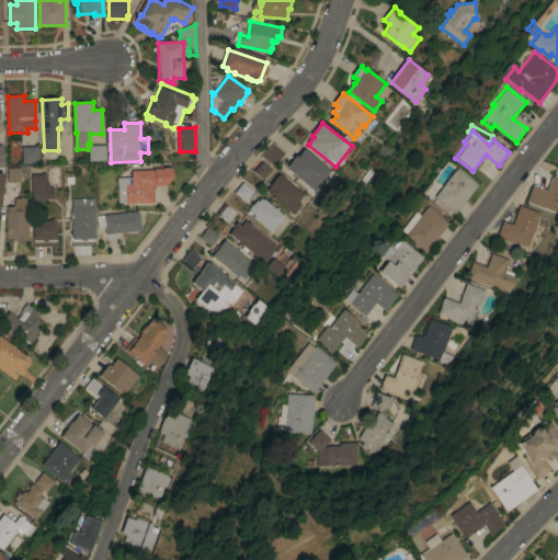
[(90,146),(106,146),(106,161),(90,161),(90,146)]
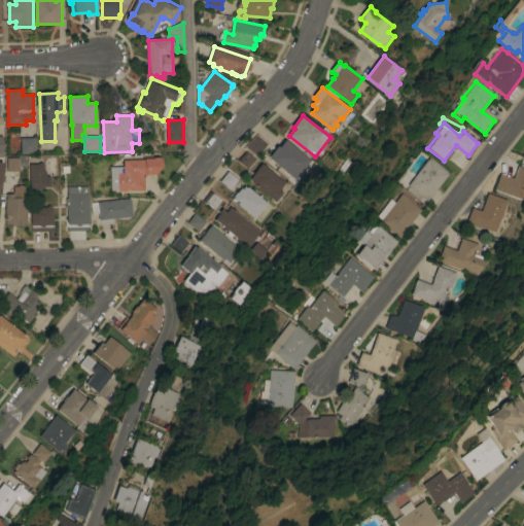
[(22,138),(37,138),(38,153),(22,154),(22,138)]
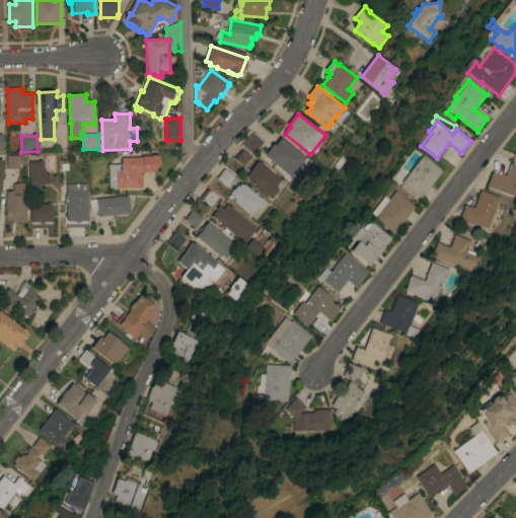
[(303,154),(294,166),(299,170),(293,177),(267,157),(268,156),(267,154),(275,144),(277,145),(282,138),(303,154)]
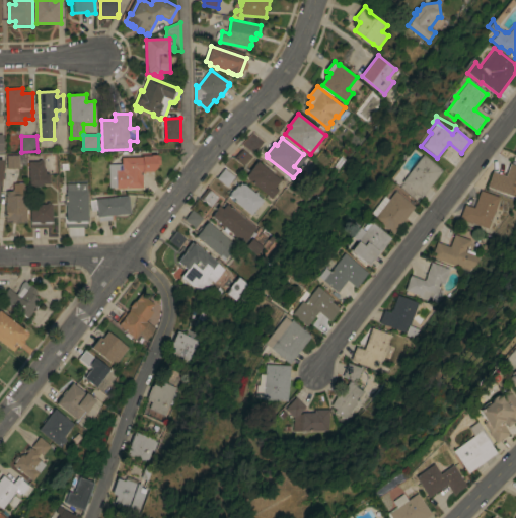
[(245,150),(253,156),(244,165),(237,159),(245,150)]
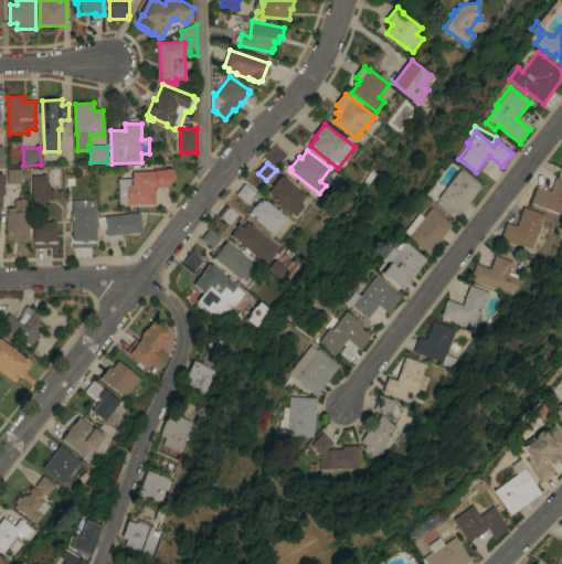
[(458,215),(436,199),(437,198),(430,191),(436,183),(444,190),(460,168),(481,185),(458,215)]
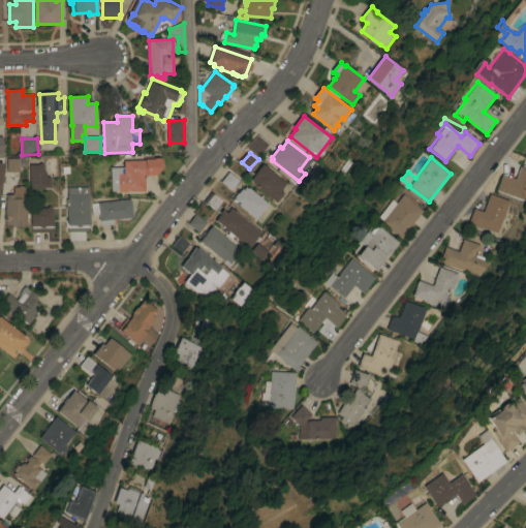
[(8,158),(21,158),(21,172),(8,173),(8,158)]
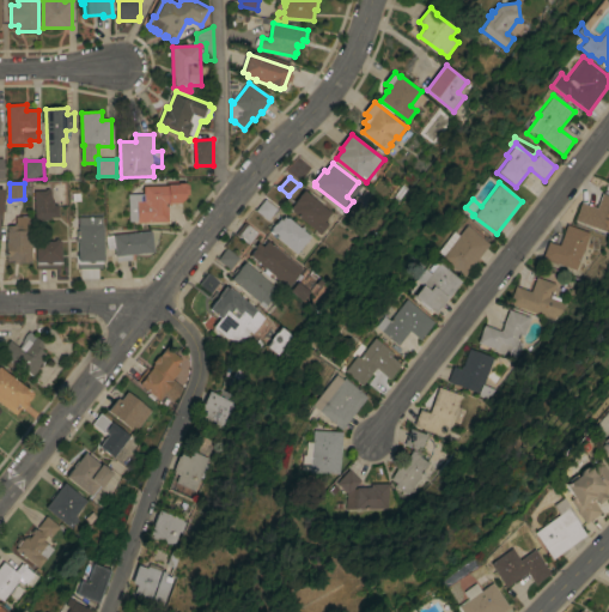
[(172,204),(172,205),(169,205),(169,222),(139,223),(139,222),(131,222),(131,194),(146,194),(145,187),(170,186),(170,185),(180,185),(180,183),(187,183),(187,185),(189,185),(189,195),(187,195),(187,198),(182,203),(172,204)]
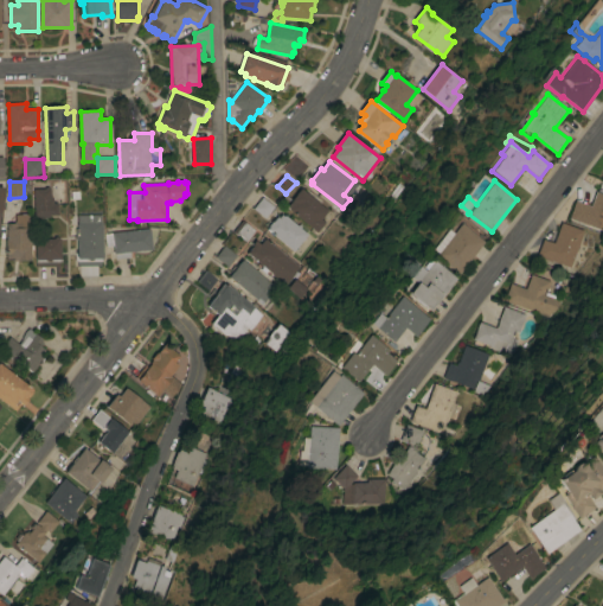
[(36,190),(47,190),(47,187),(51,187),(51,190),(52,190),(52,198),(55,198),(55,204),(59,204),(59,216),(51,216),(51,218),(45,218),(45,219),(36,221),(36,190)]
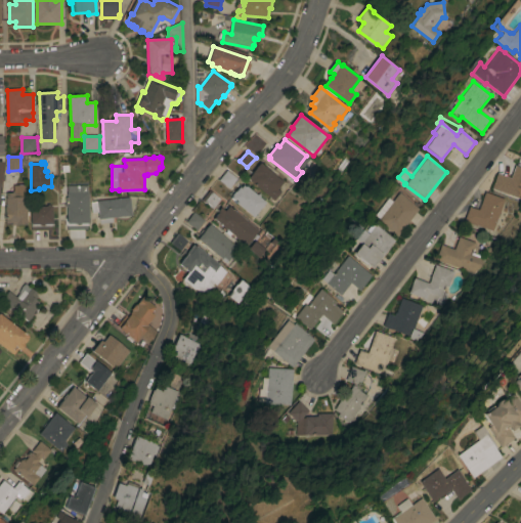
[(286,181),(273,199),(251,181),(252,180),(250,178),(253,174),(253,173),(261,163),(286,181)]
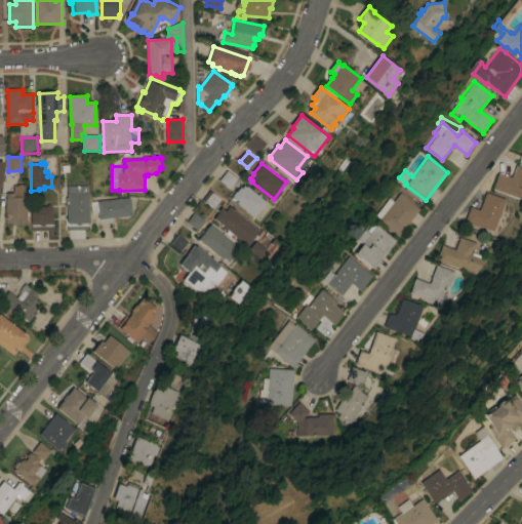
[(521,199),(493,189),(499,173),(513,178),(518,166),(521,167),(521,199)]
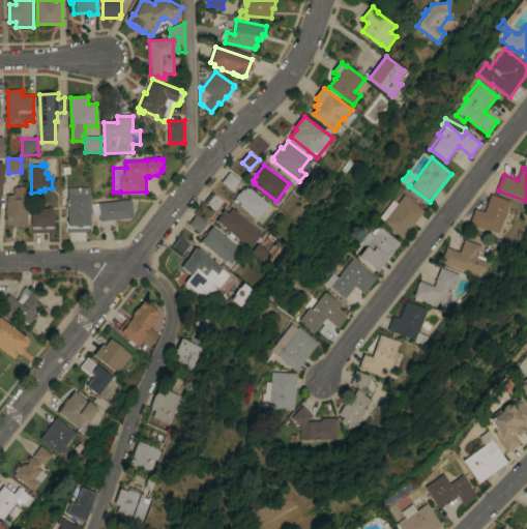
[(231,172),(242,180),(235,190),(224,182),(231,172)]
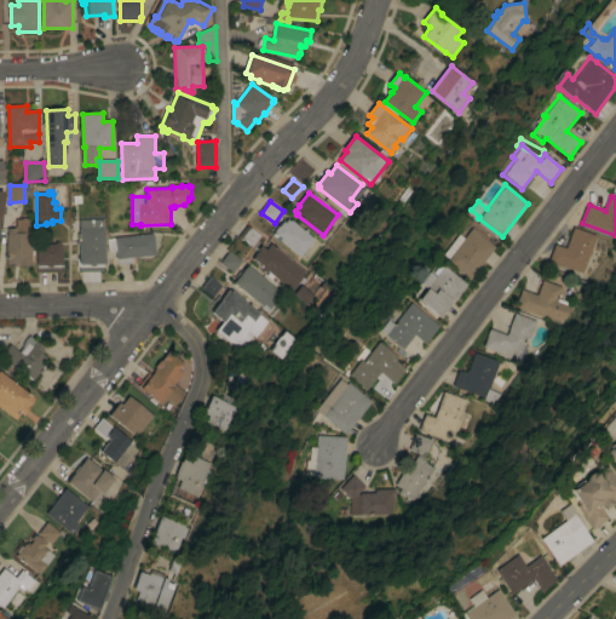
[(33,265),(7,267),(7,264),(6,245),(7,245),(7,235),(9,235),(9,229),(17,228),(17,219),(30,218),(33,265)]
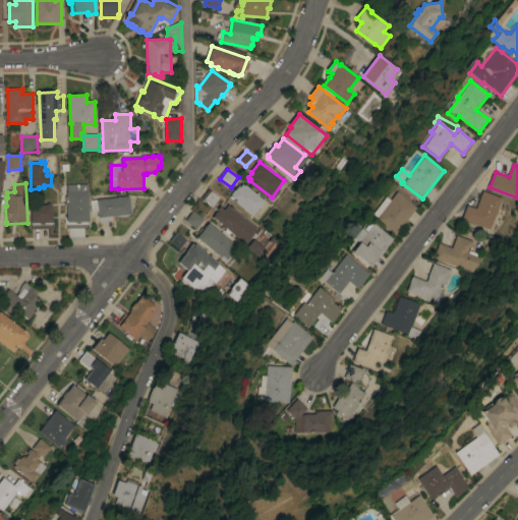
[(230,197),(239,186),(240,187),(242,184),(245,186),(245,185),(257,193),(259,192),(261,194),(260,195),(266,200),(254,216),(230,197)]
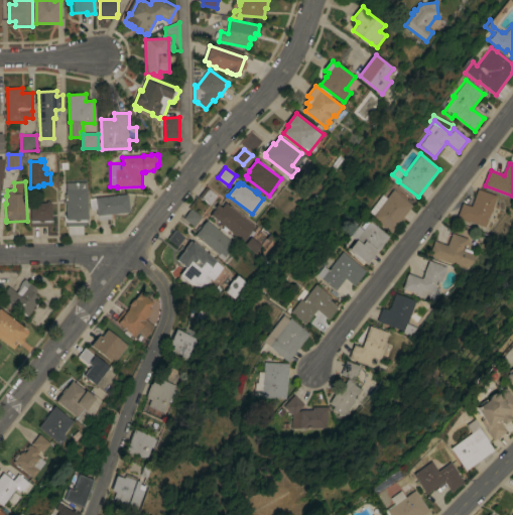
[(88,190),(88,203),(89,220),(88,220),(88,226),(68,226),(68,222),(66,222),(66,220),(68,220),(67,183),(87,183),(87,190),(88,190)]
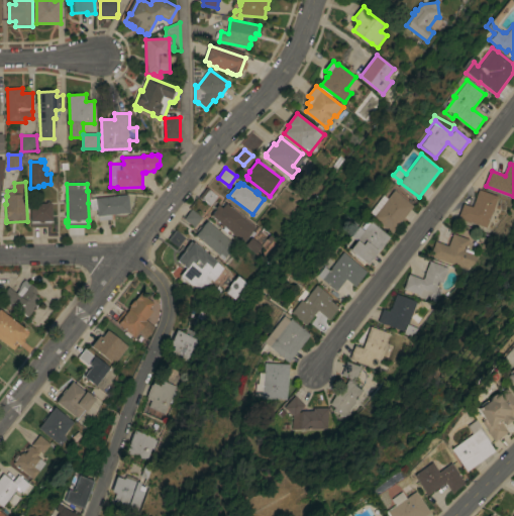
[(220,196),(212,206),(201,198),(209,188),(220,196)]
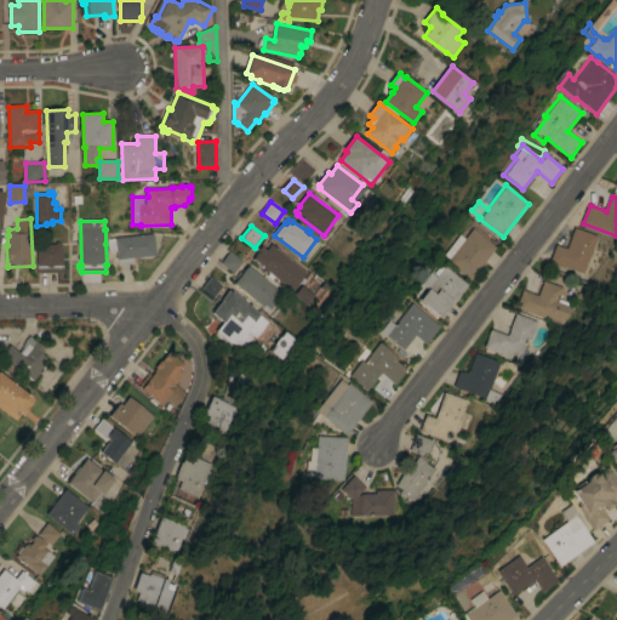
[(496,248),(470,282),(445,262),(447,260),(443,255),(458,234),(463,239),(472,228),(496,248)]
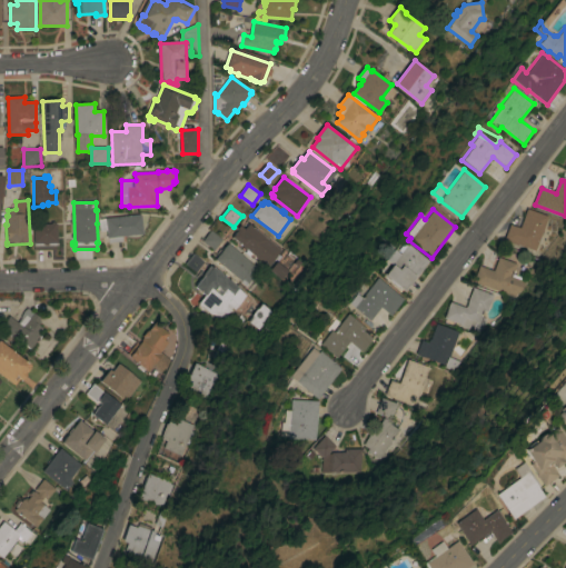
[(550,217),(543,238),(544,239),(543,243),(540,243),(538,251),(519,245),(519,246),(505,241),(510,225),(522,228),(528,209),(550,217)]
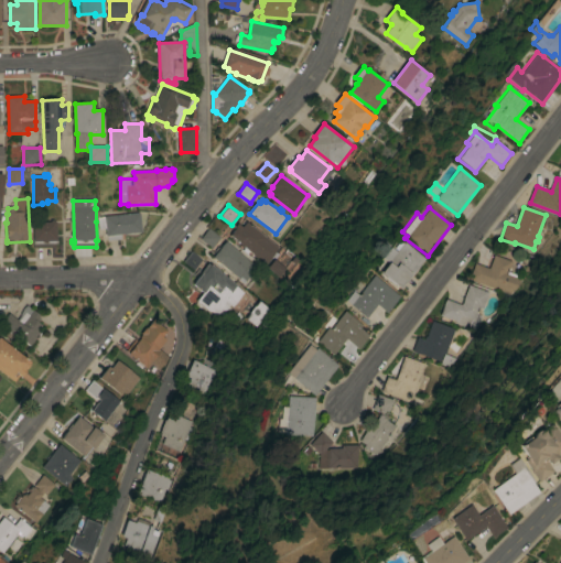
[(122,235),(123,239),(109,240),(109,236),(108,236),(107,228),(100,229),(99,217),(141,213),(143,231),(122,235)]
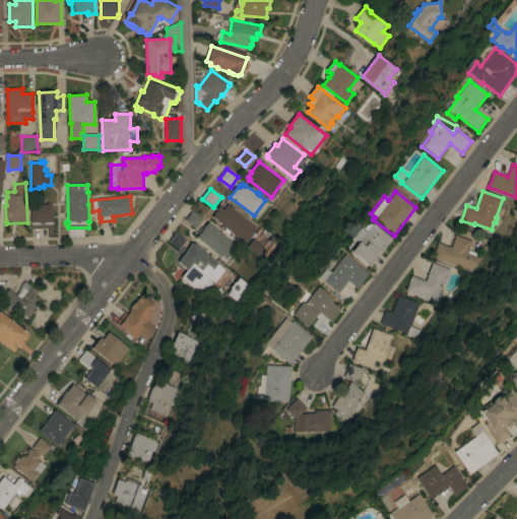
[(33,229),(31,205),(48,204),(48,203),(51,203),(51,205),(53,205),(53,221),(55,221),(55,224),(53,224),(53,229),(33,229)]
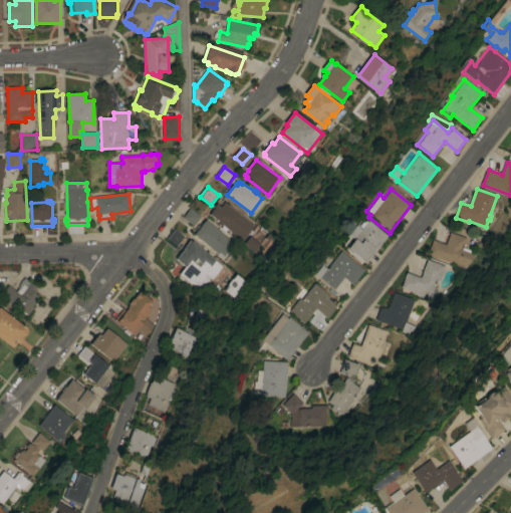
[(256,226),(245,241),(224,225),(222,226),(220,224),(221,223),(211,214),(216,208),(215,207),(218,203),(222,207),(226,202),(256,226)]
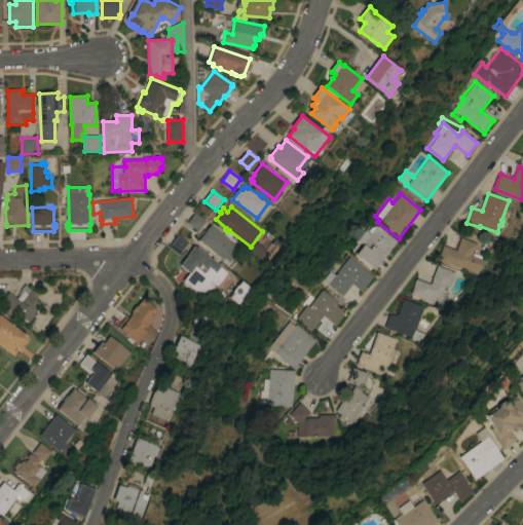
[(197,213),(208,221),(200,231),(189,223),(197,213)]
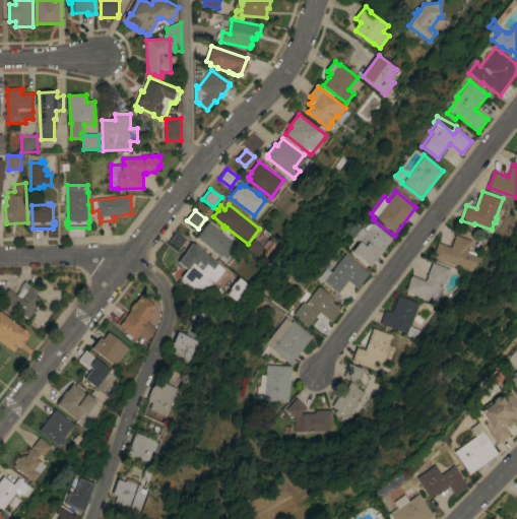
[(239,246),(229,259),(224,255),(222,257),(197,238),(208,222),(239,246)]
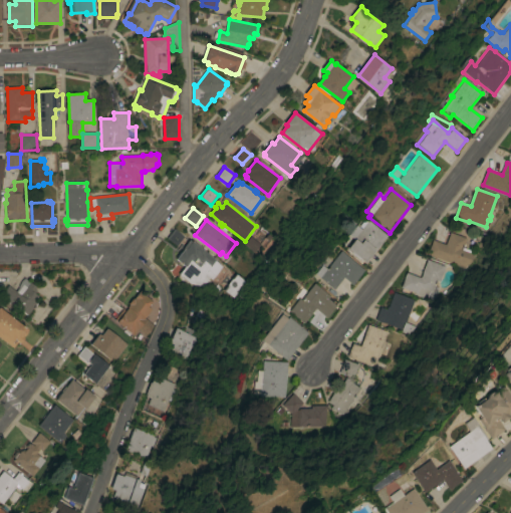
[(365,264),(351,253),(345,249),(346,247),(352,239),(347,235),(354,225),(360,229),(366,220),(388,236),(365,264)]
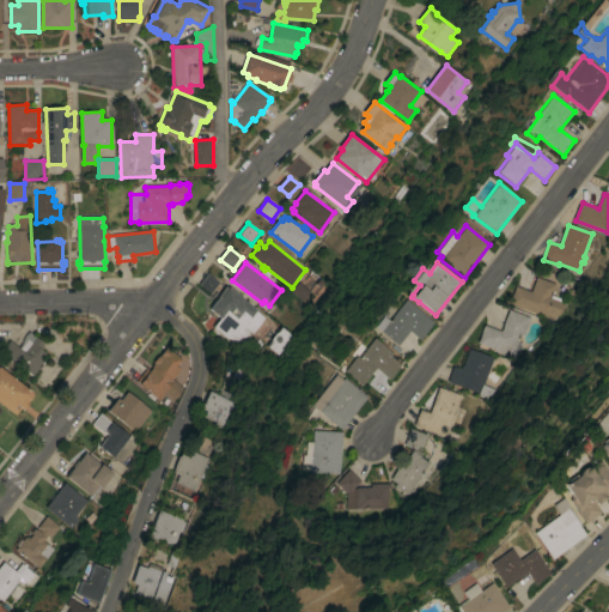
[(215,295),(201,284),(211,273),(223,283),(223,285),(215,295)]
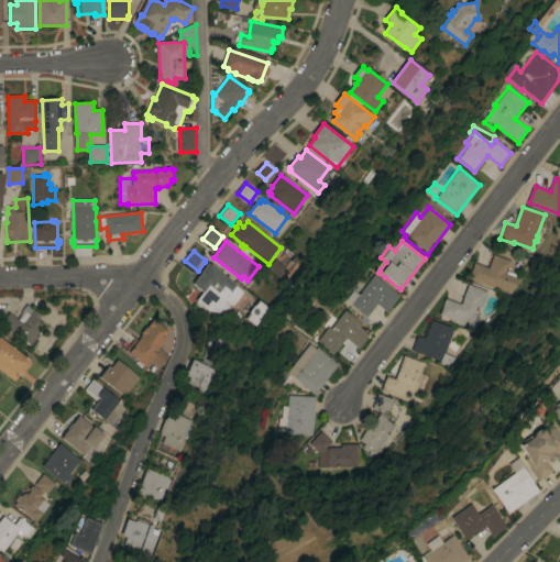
[(495,255),(514,262),(509,272),(525,277),(523,282),(513,294),(470,279),(475,263),(491,268),(495,255)]
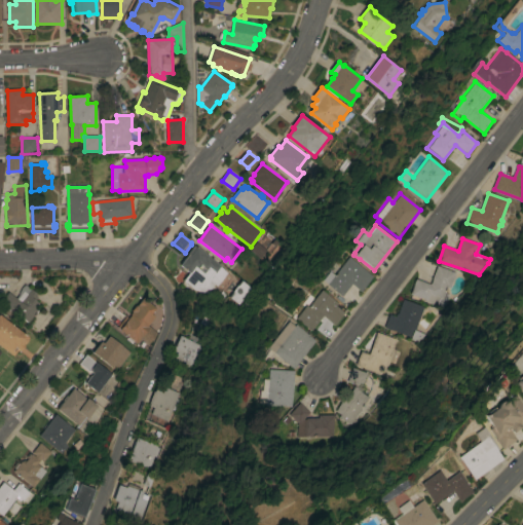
[(269,249),(262,259),(250,251),(257,240),(269,249)]
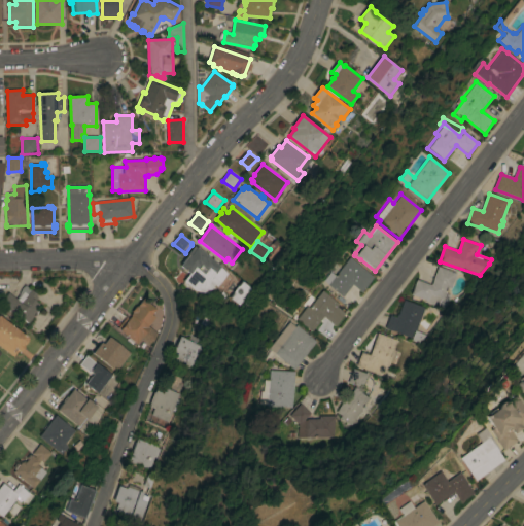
[(184,281),(190,274),(181,266),(188,256),(188,255),(196,246),(231,274),(219,287),(217,285),(215,287),(219,290),(215,294),(198,291),(184,281)]
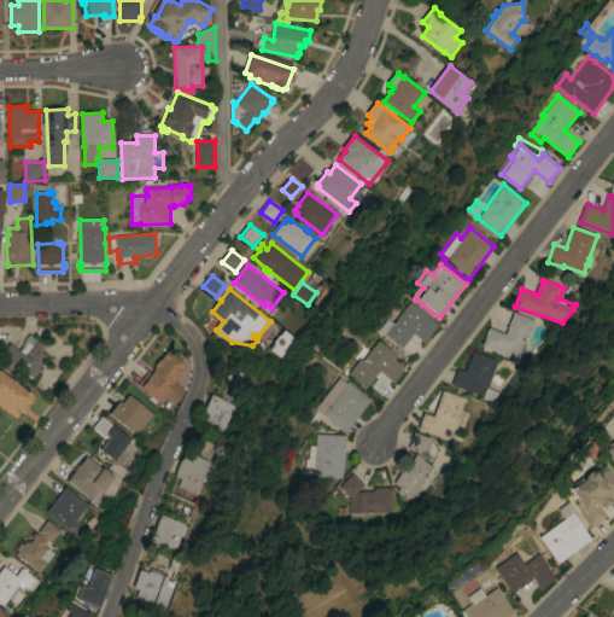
[(438,325),(425,343),(413,333),(401,349),(376,330),(385,319),(391,324),(408,302),(438,325)]
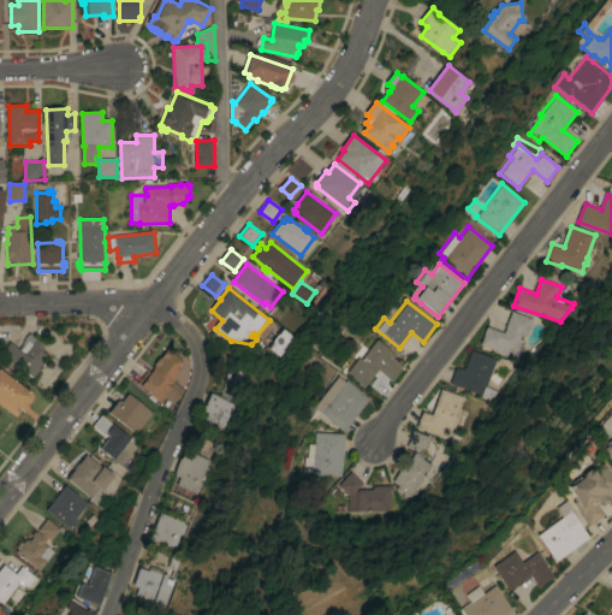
[(536,319),(529,338),(526,337),(521,350),(516,349),(512,358),(499,353),(499,350),(482,344),(488,327),(506,333),(514,312),(536,319)]
